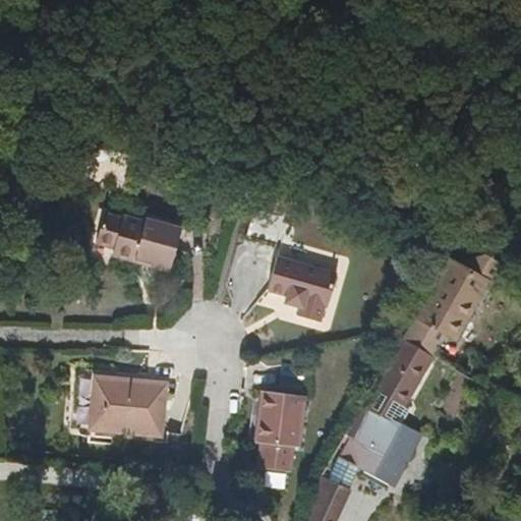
[(106,208),(98,233),(112,236),(116,245),(115,251),(118,256),(135,262),(140,256),(154,261),(153,266),(171,271),(184,226),(149,216),(148,218),(126,211),(125,214),(106,208)]
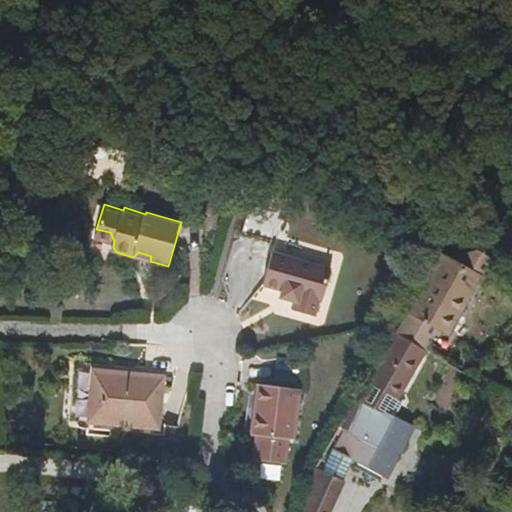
[(280,212),(250,204),(241,234),(271,243),(280,212)]
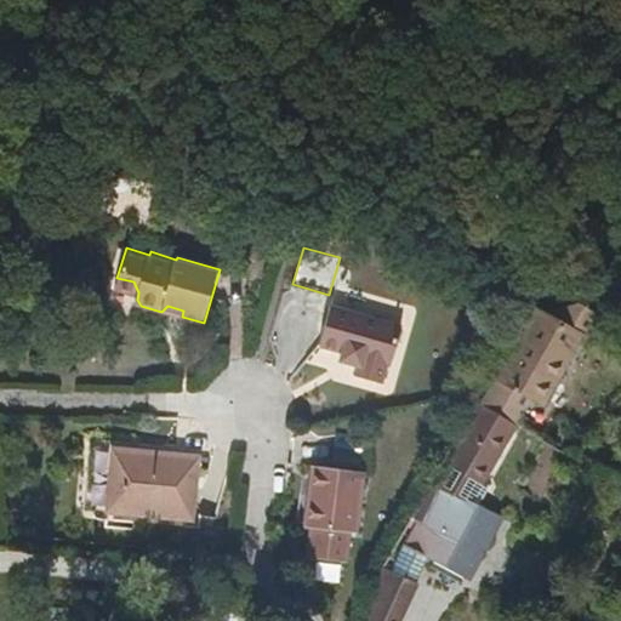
[(134,281),(117,278),(114,285),(138,292),(134,281)]
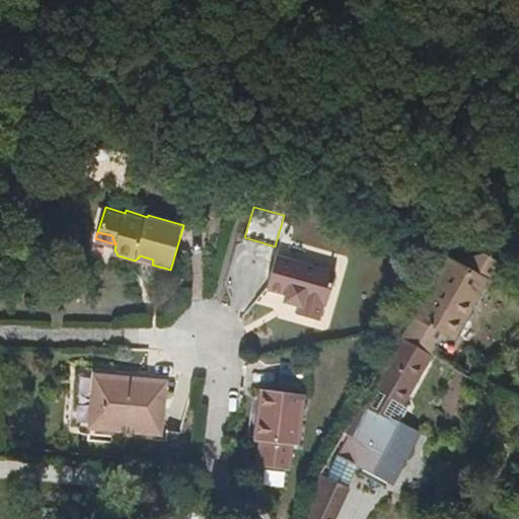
[(294,295),(291,303),(300,306),(298,312),(321,319),(325,305),(328,305),(339,271),(277,252),(268,287),(285,292),(294,295)]
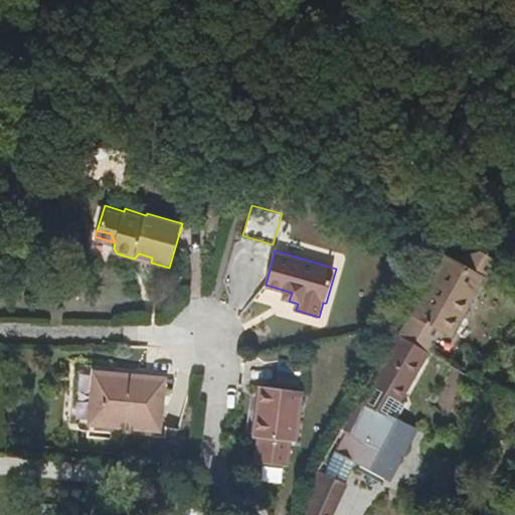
[(134,259),(151,263),(152,258),(139,253),(134,259)]
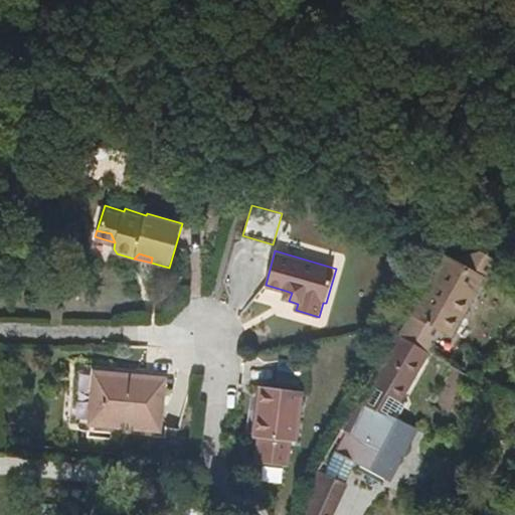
[(447,262),(444,261),(415,313),(440,327),(458,294),(472,300),(483,281),(447,262)]
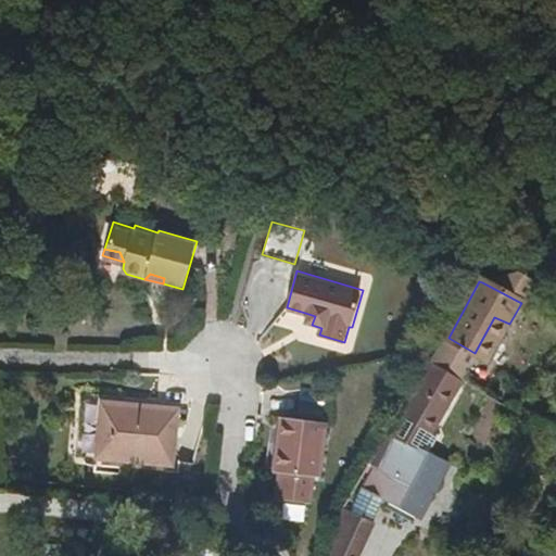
[(303,321),(312,325),(315,316),(305,313),(303,321)]
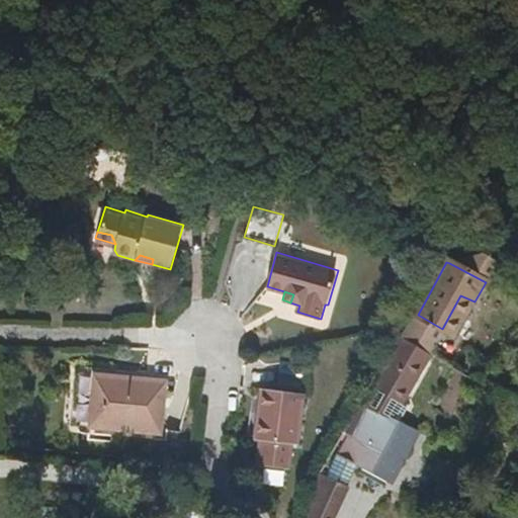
[(455,336),(475,301),(460,295),(442,329),(449,333),(455,336)]
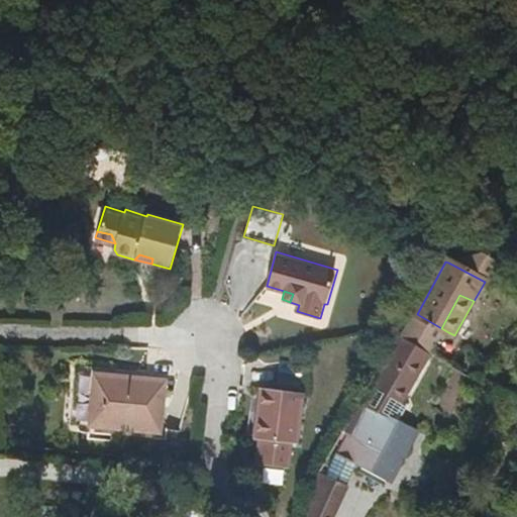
[(441,328),(417,314),(408,333),(436,349),(448,332),(441,328)]
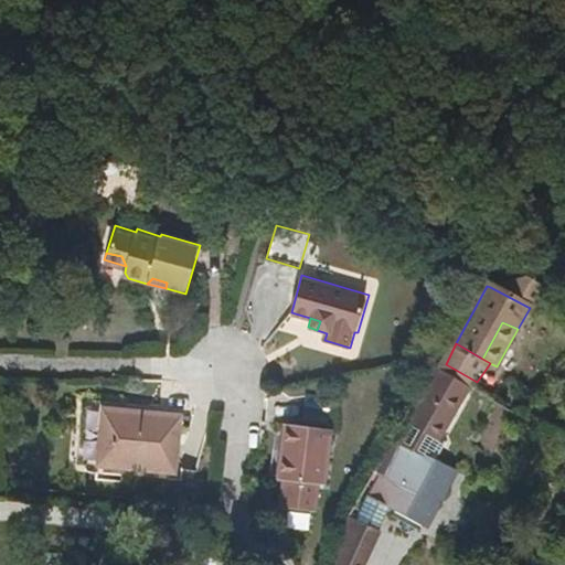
[(397,440),(400,441),(382,473),(384,475),(371,498),(383,504),(396,511),(424,526),(438,505),(443,508),(459,472),(438,461),(447,446),(441,443),(472,387),(439,368),(397,440)]
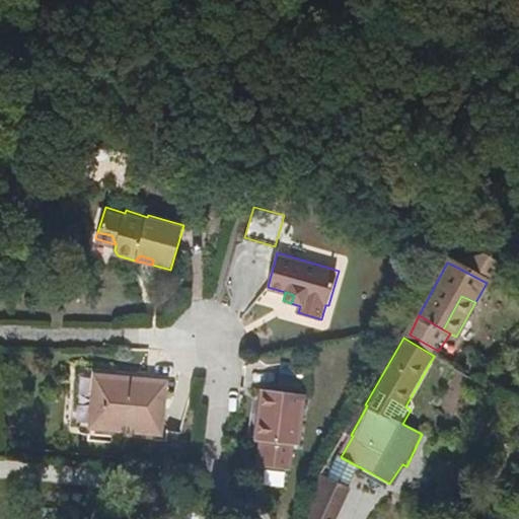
[(122,384),(123,376),(92,371),(86,426),(159,435),(164,381),(130,377),(130,385),(122,384)]
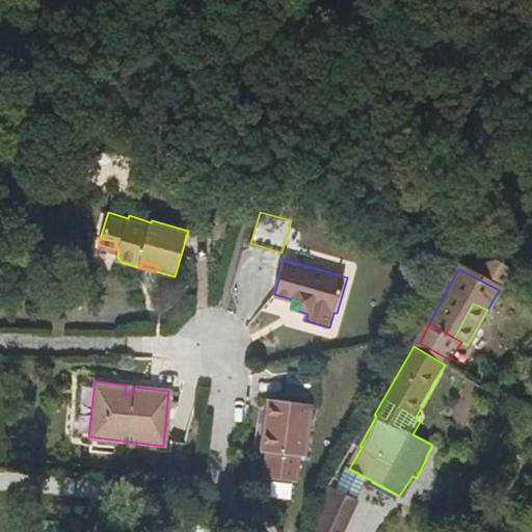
[(133,387),(126,386),(125,394),(133,395),(133,387)]
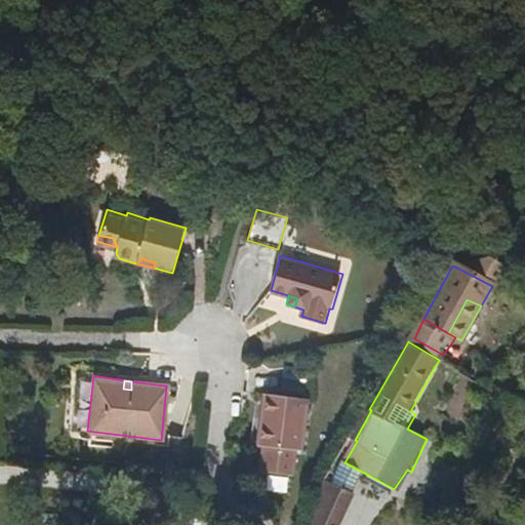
[(299,451),(307,403),(265,397),(258,446),(266,447),(263,473),(292,475),(295,451),(299,451)]
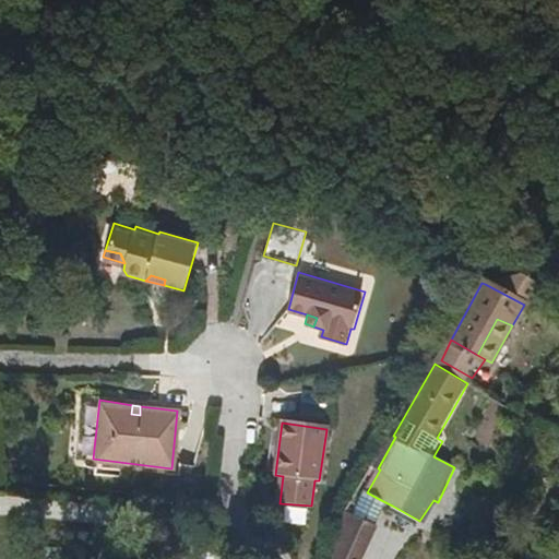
[(379,499),(376,507),(388,513),(392,506),(379,499)]
